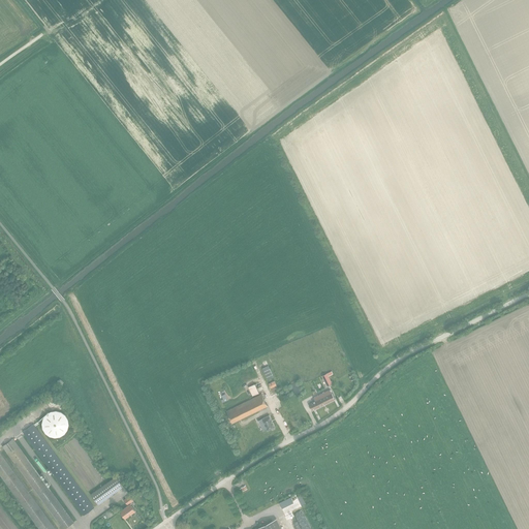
[(262,369),(268,380),(273,377),(268,366),(262,369)]
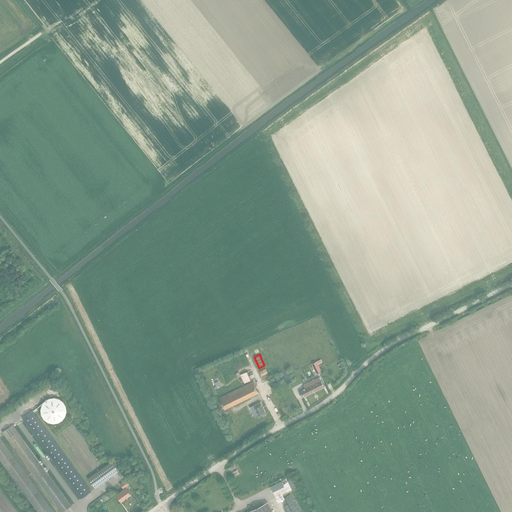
[(316,374),(321,371),(316,362),(312,364),(316,374)]
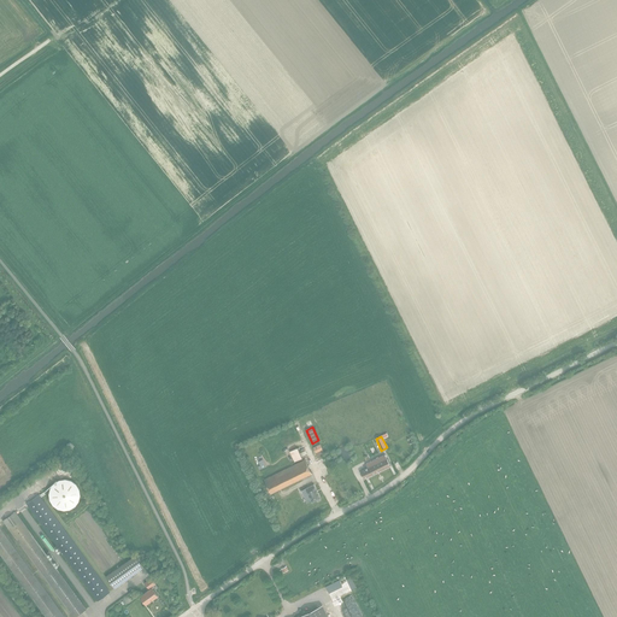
[(289,451),(295,462),(303,458),(298,447),(289,451)]
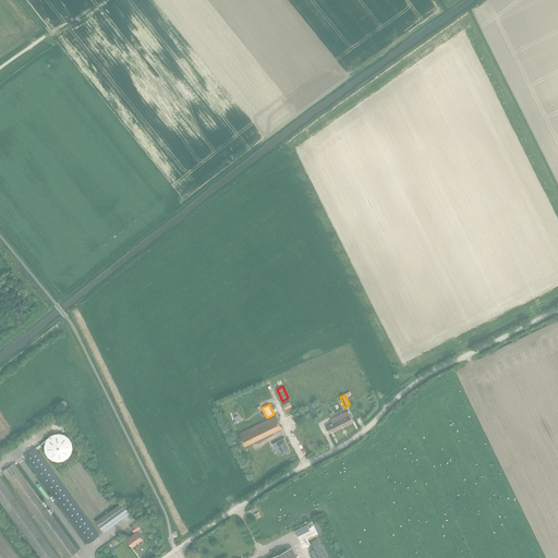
[(326,426),(329,433),(353,421),(348,411),(330,420),(332,423),(326,426)]
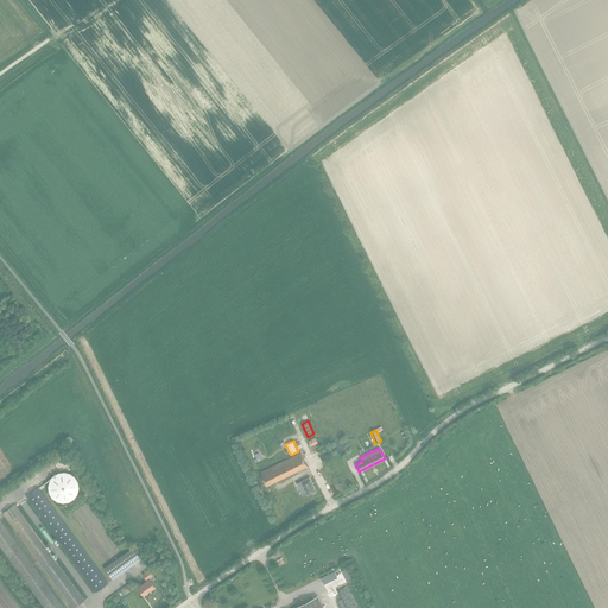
[(266,486),(308,467),(302,453),(260,473),(266,486)]
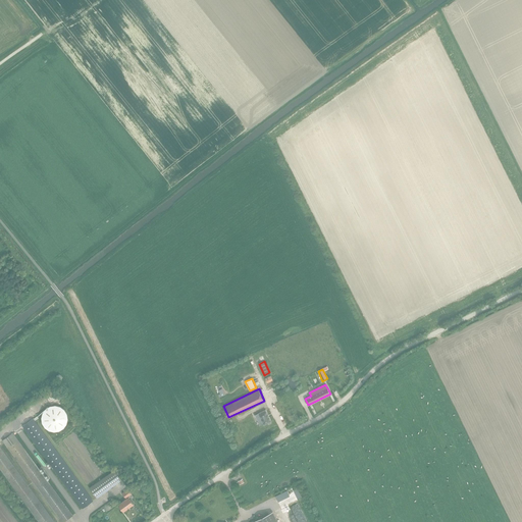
[(46,408),(46,409),(45,410),(44,411),(43,412),(43,413),(43,414),(42,415),(42,416),(42,417),(42,418),(42,419),(42,420),(42,421),(43,422),(43,423),(44,424),(44,425),(45,426),(46,427),(47,428),(48,429),(49,429),(50,430),(51,430),(52,430),(53,430),(54,430),(55,430),(56,430),(57,430),(58,430),(59,430),(60,429),(61,429),(62,428),(63,427),(64,426),(65,425),(65,424),(66,423),(66,422),(67,421),(67,420),(67,419),(67,418),(67,417),(67,416),(67,415),(66,414),(66,413),(65,412),(65,411),(64,410),(63,409),(62,408),(61,408),(60,407),(59,407),(58,406),(57,406),(56,406),(55,406),(54,406),(53,406),(52,406),(51,406),(50,406),(49,407),(48,407),(47,408),(46,408)]
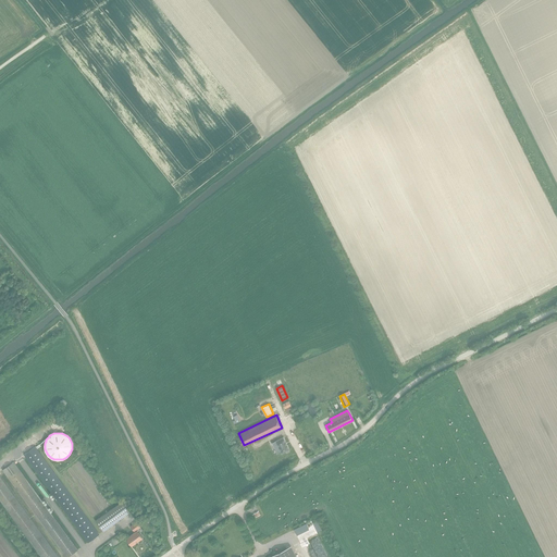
[(275,441),(272,443),(277,453),(281,452),(282,454),(289,449),(283,437),(275,441)]
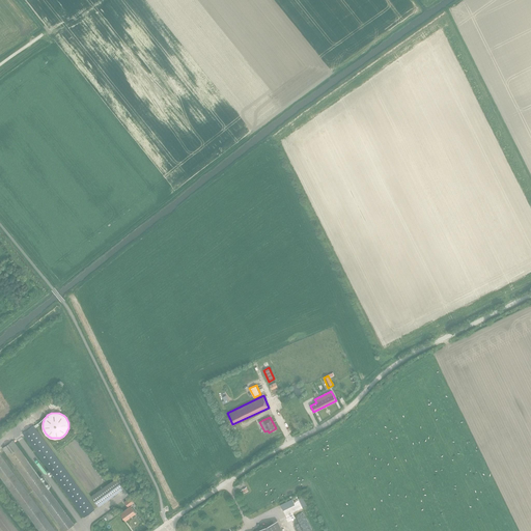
[(84,516),(94,509),(33,425),(30,427),(28,425),(24,428),(26,430),(23,432),(84,516)]
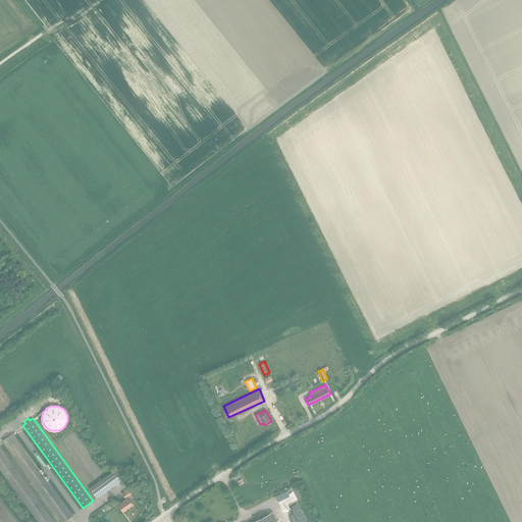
[(61,521),(62,521),(72,515),(12,432),(9,435),(8,432),(4,435),(5,437),(2,440),(61,521)]
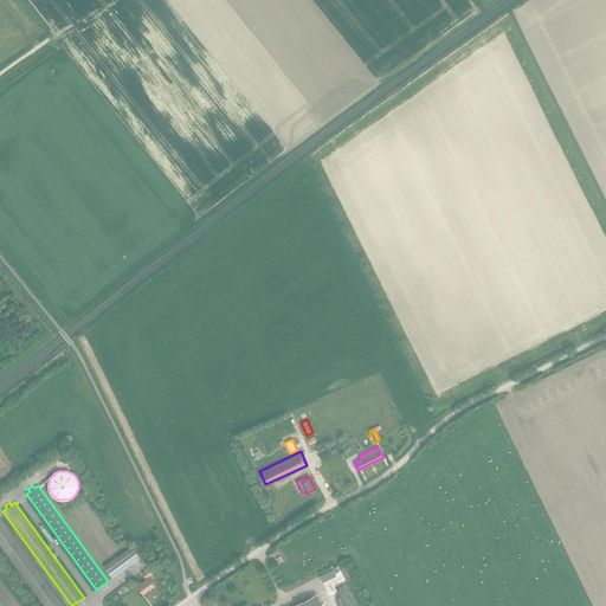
[(0,543),(45,605),(63,605),(0,519),(0,543)]
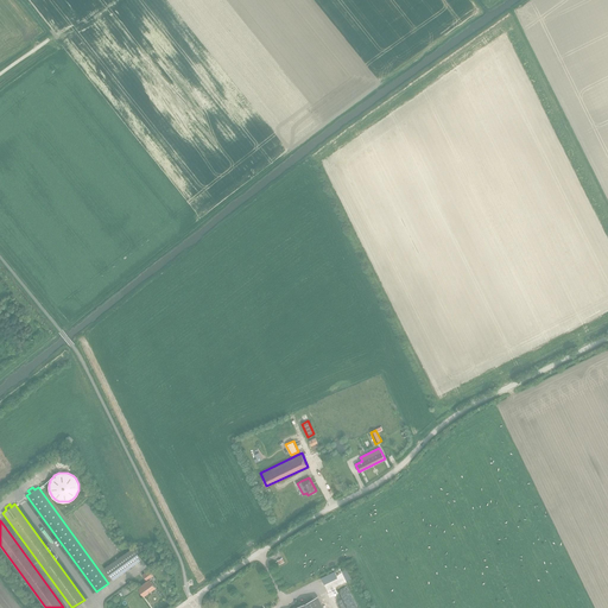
[(113,580),(141,558),(133,548),(105,568),(113,580)]
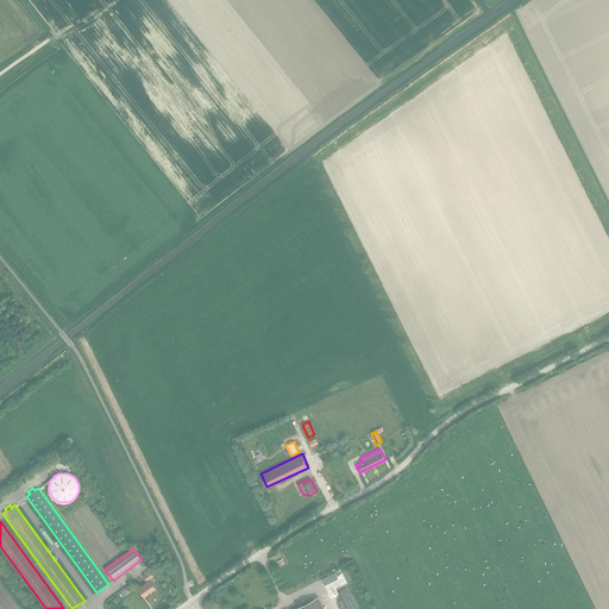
[(154,576),(149,570),(143,575),(146,581),(154,576)]
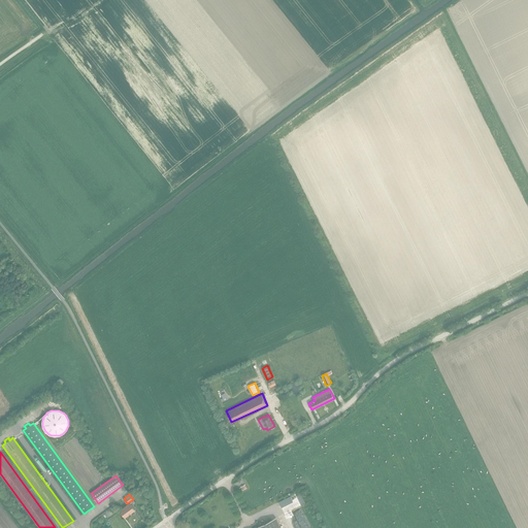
[(120,510),(125,518),(135,509),(130,503),(120,510)]
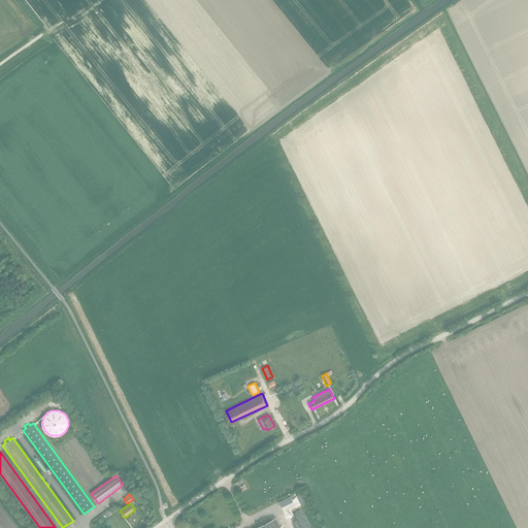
[(281,527),(275,518),(258,526),(254,527),(281,527)]
